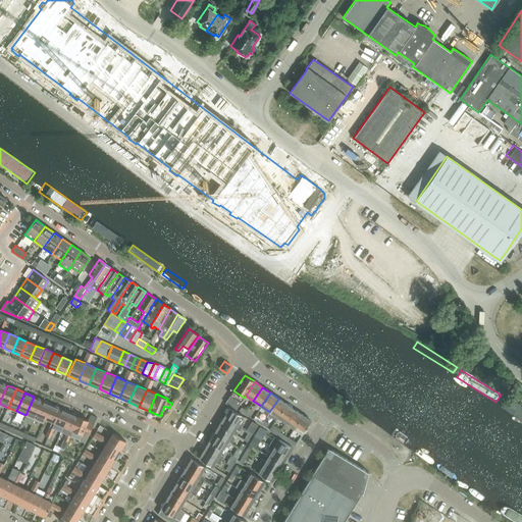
[(34,397),(25,415),(35,419),(43,401),(34,397)]
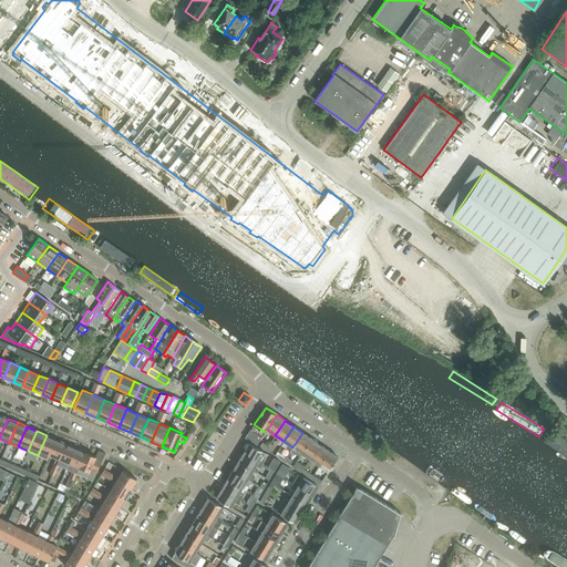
[(292,447),(301,453),(311,439),(302,433),(292,447)]
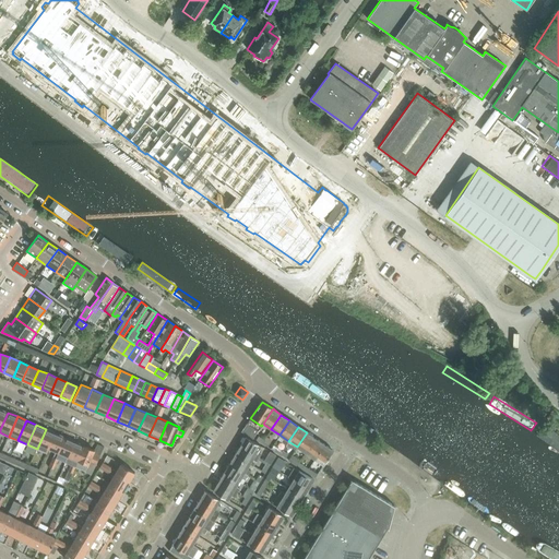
[(558,437),(544,428),(540,435),(558,445),(558,437)]
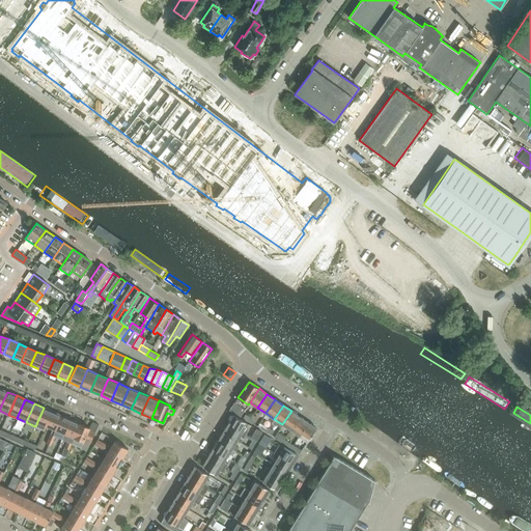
[(44,408),(35,426),(45,430),(46,425),(52,411),(44,408)]
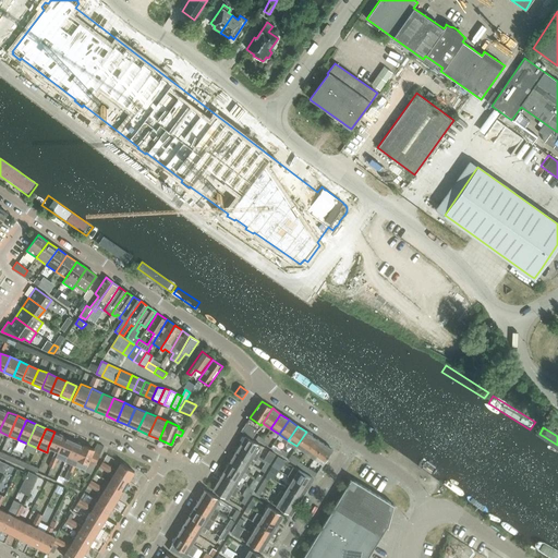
[(58,458),(56,457),(58,451),(64,436),(55,432),(48,447),(56,450),(53,456),(52,456),(50,461),(56,463),(58,458)]
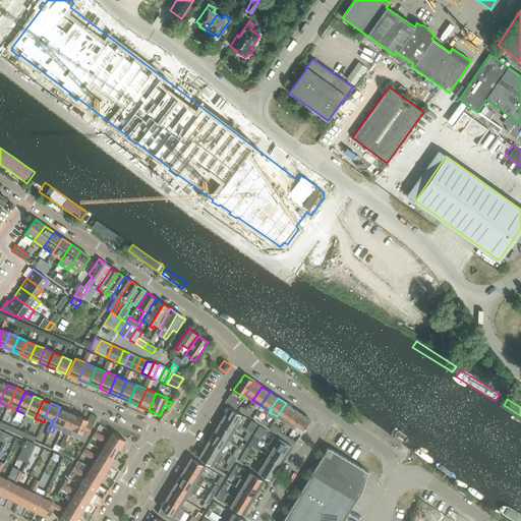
[(277,416),(285,422),(294,408),(286,403),(277,416)]
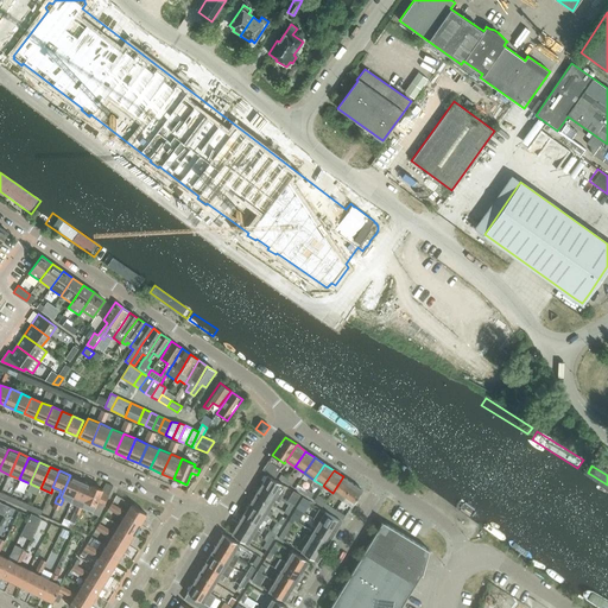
[(63,499),(65,493),(74,496),(81,480),(70,475),(63,492),(61,498),(63,499)]
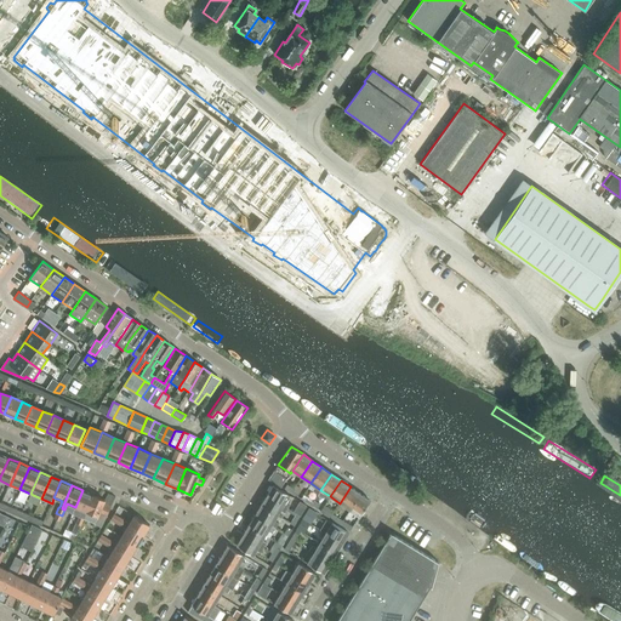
[(273,485),(267,495),(288,508),(291,503),(286,501),(290,495),(273,485)]
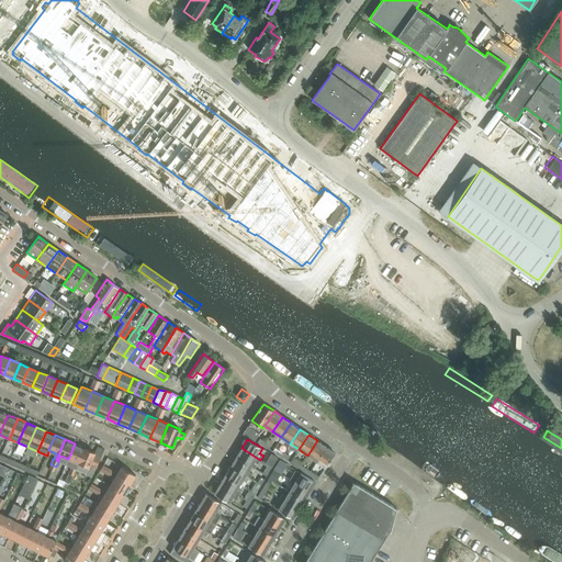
[(307,456),(316,461),(326,447),(317,440),(307,456)]
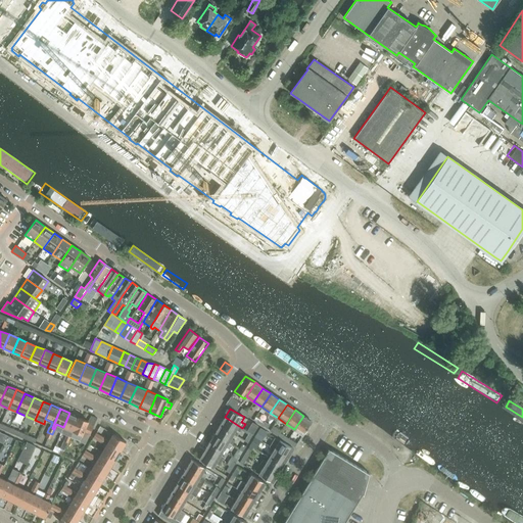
[(69,413),(63,427),(70,429),(67,435),(66,434),(63,440),(67,442),(70,436),(79,417),(69,413)]
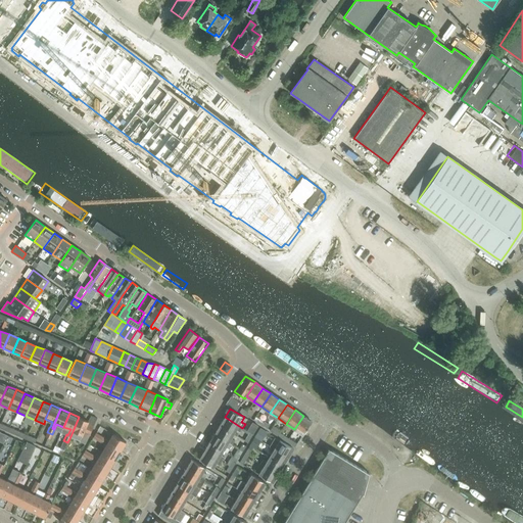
[(415,438),(378,413),(372,421),(409,447),(415,438)]
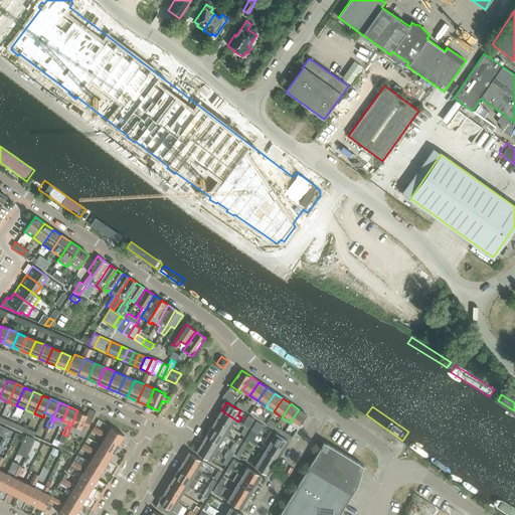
[(87,414),(86,418),(92,421),(96,412),(90,409),(87,414)]
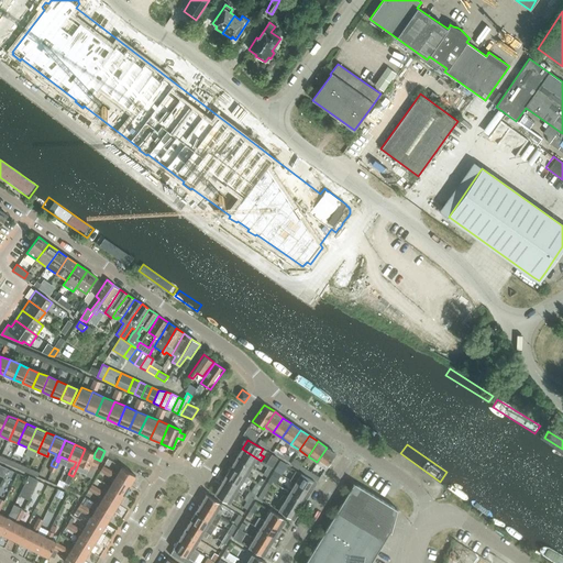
[(335,453),(327,448),(317,462),(326,468),(335,453)]
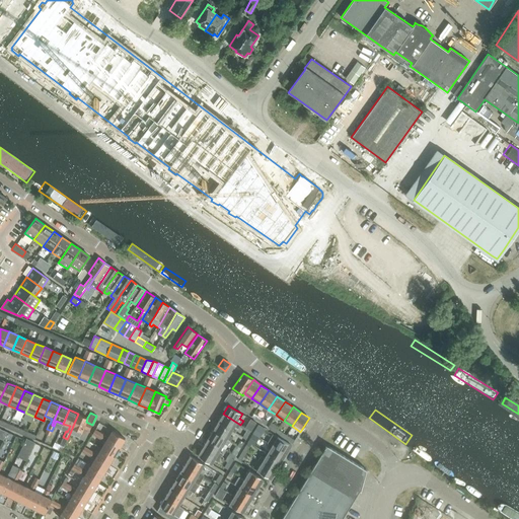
[(87,418),(78,414),(70,433),(79,437),(79,438),(84,440),(89,431),(92,425),(86,422),(87,418)]
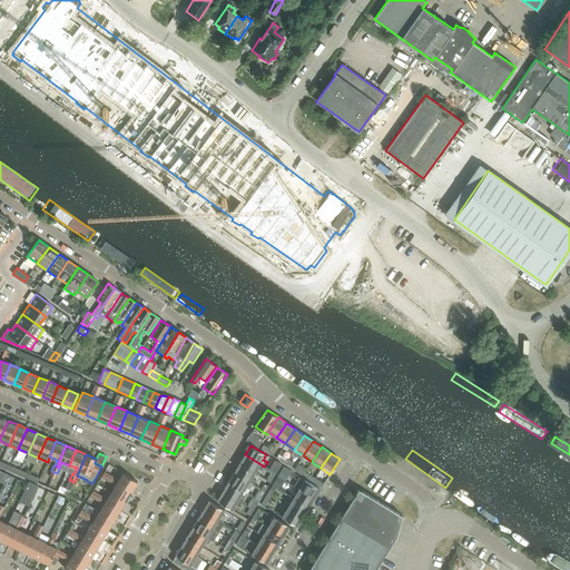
[(245,454),(239,463),(254,473),(257,469),(262,471),(264,467),(245,454)]
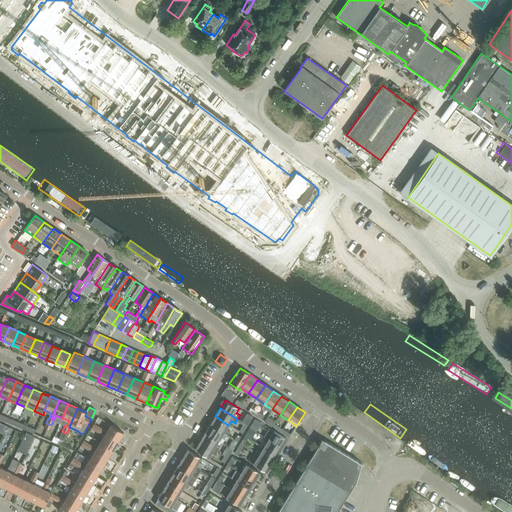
[(1,414),(0,417),(0,418),(8,422),(10,418),(1,414)]
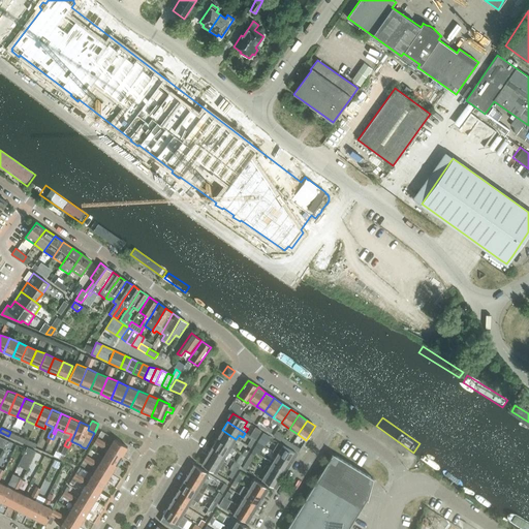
[(256,428),(251,436),(255,439),(261,431),(256,428)]
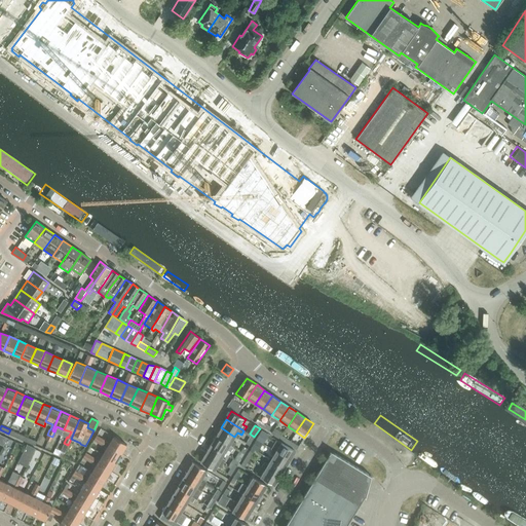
[(221,427),(216,437),(230,445),(234,437),(221,427)]
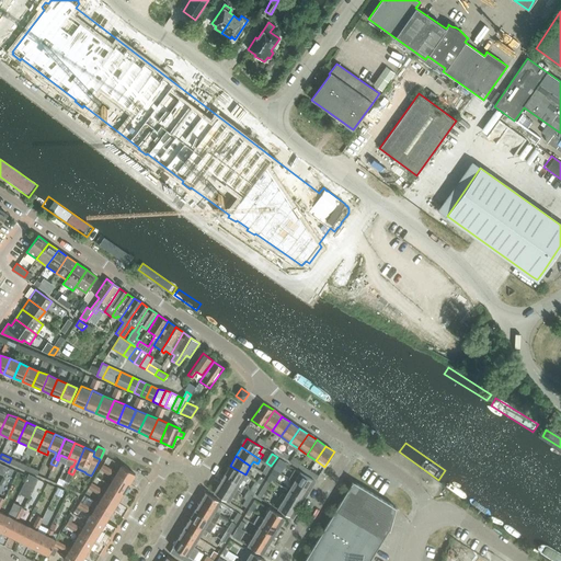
[(11,458),(9,462),(19,467),(21,462),(11,458)]
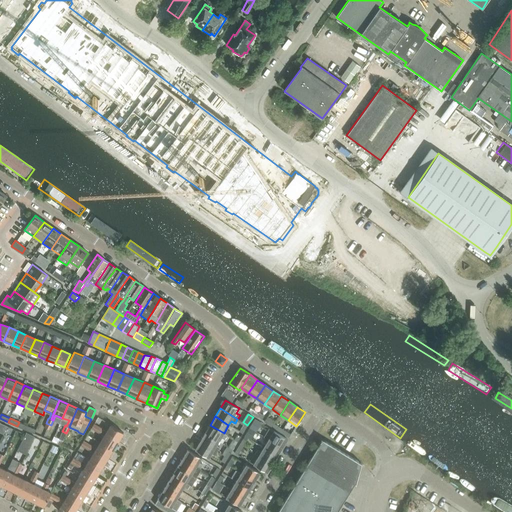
[(19,422),(17,426),(25,430),(27,426),(19,422)]
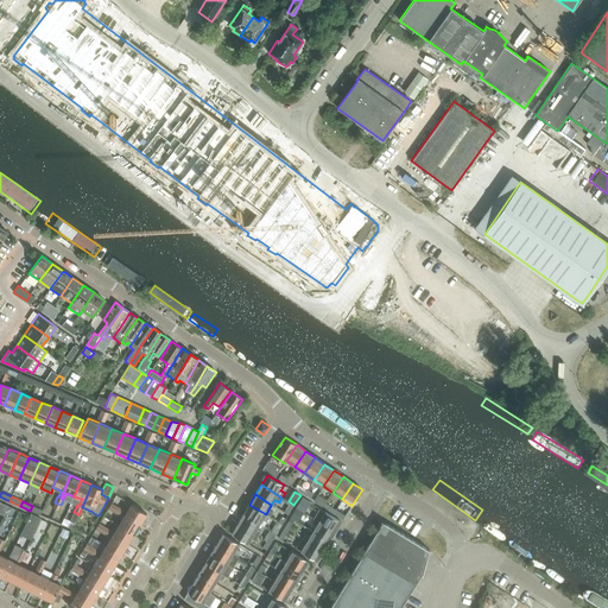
[(121,510),(120,512),(140,524),(146,514),(132,505),(126,513),(121,510)]
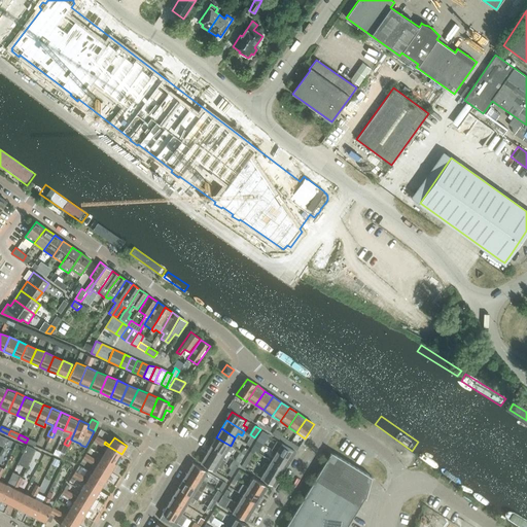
[(216,437),(211,446),(225,454),(231,446),(216,437)]
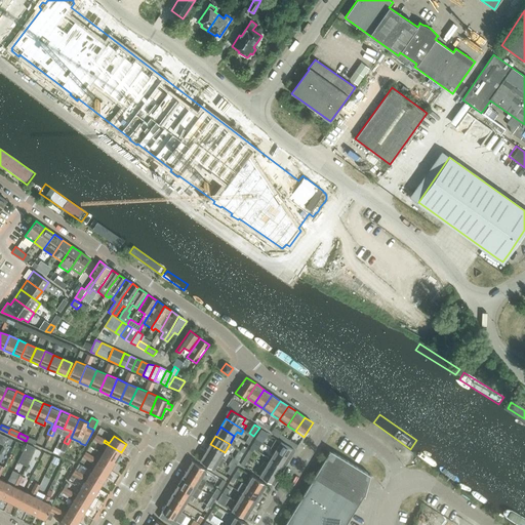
[(28,437),(26,441),(35,445),(37,441),(28,437)]
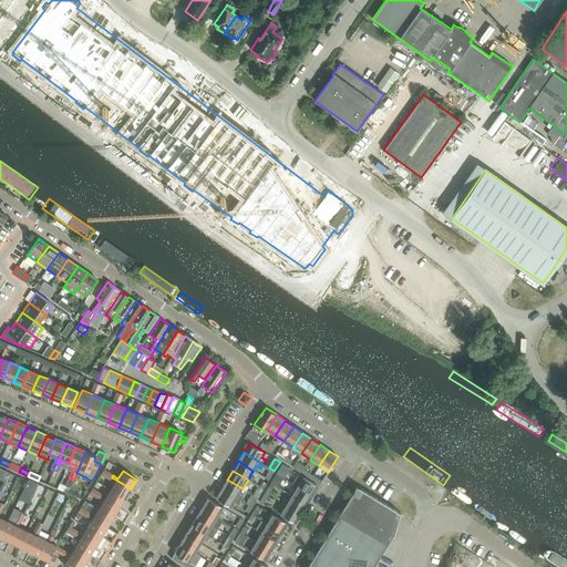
[(112,477),(111,480),(115,483),(111,490),(124,498),(131,488),(112,477)]
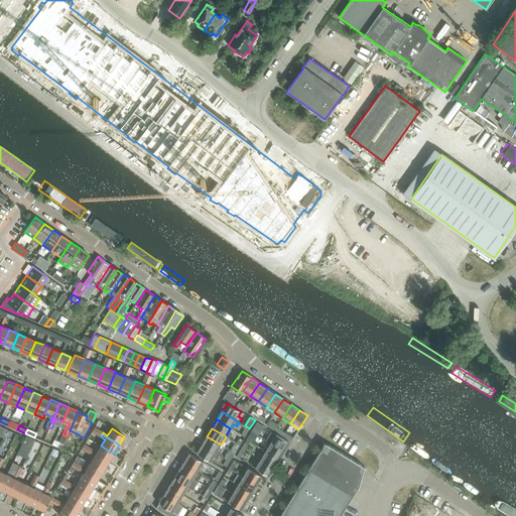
[(275,434),(270,442),(284,450),(289,442),(275,434)]
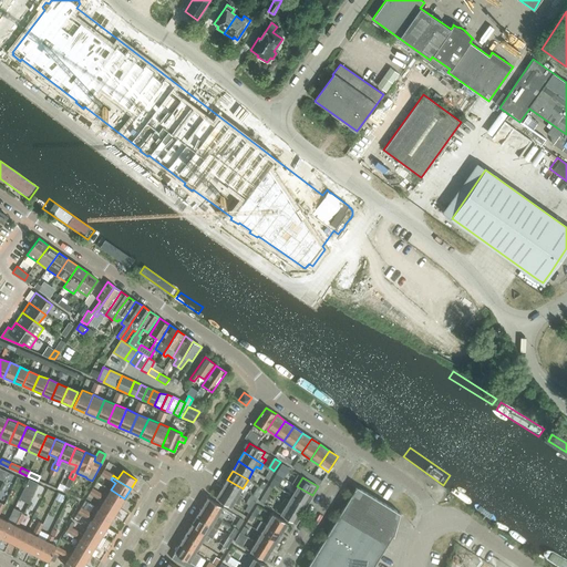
[(227,480),(222,488),(237,497),(243,488),(227,480)]
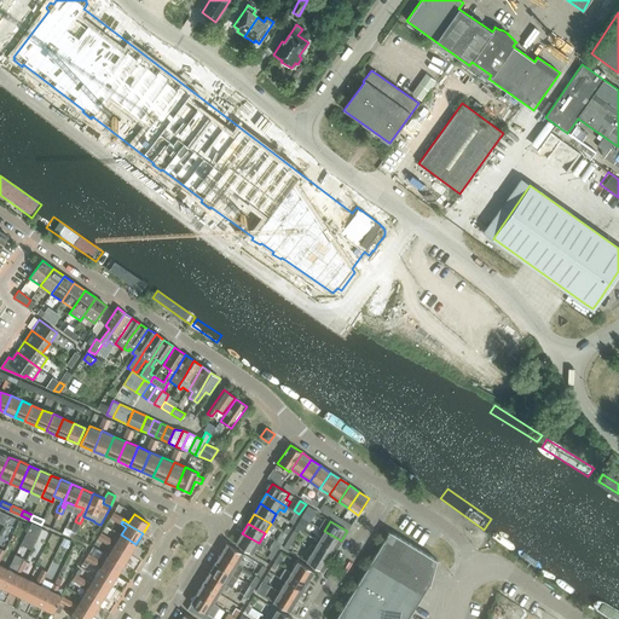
[(335,618),(406,618),(428,584),(429,585),(431,585),(437,560),(388,530),(388,531),(389,531),(335,618)]
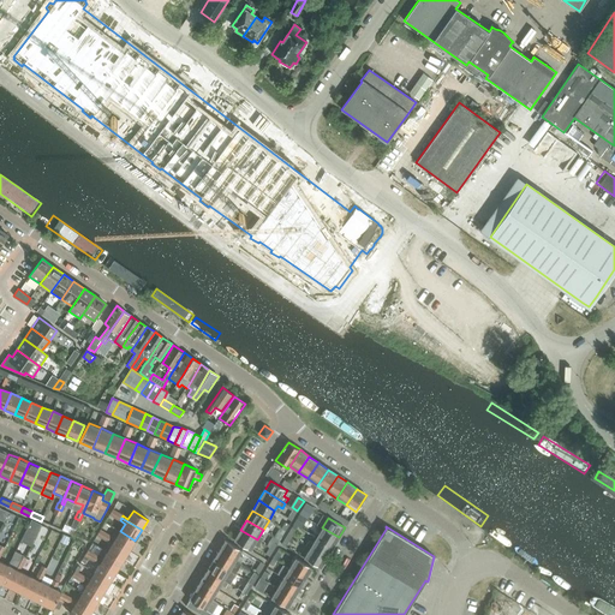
[(322,527),(316,537),(333,548),(339,537),(322,527)]
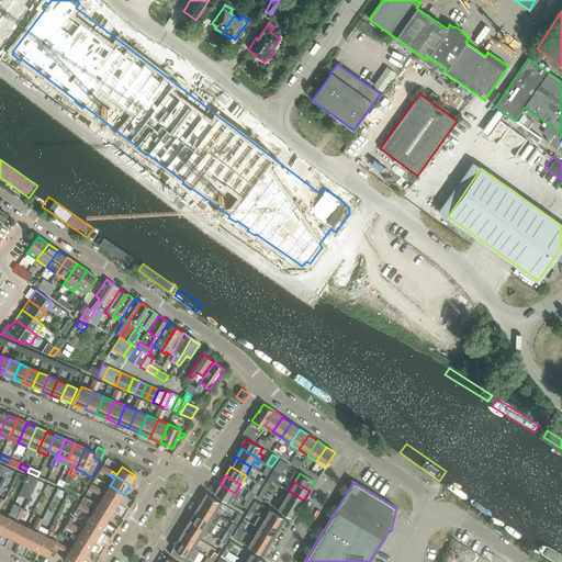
[(235,493),(220,484),(214,493),(228,503),(235,493)]
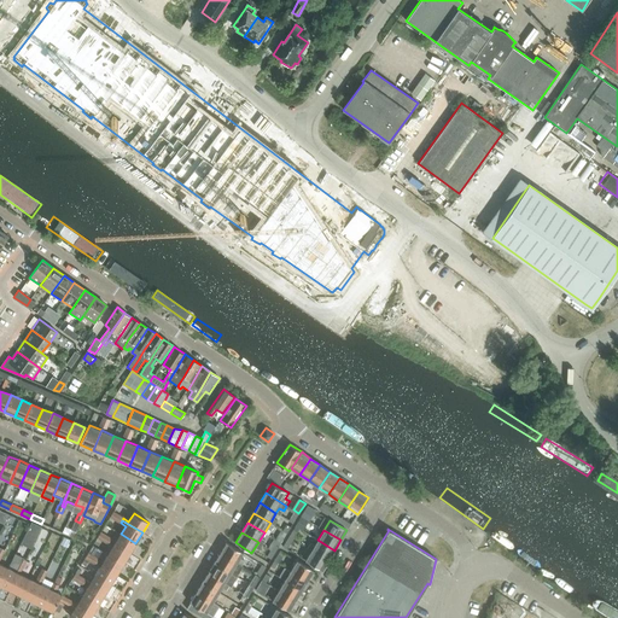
[(111,538),(110,541),(129,553),(135,543),(121,534),(116,542),(111,538)]
